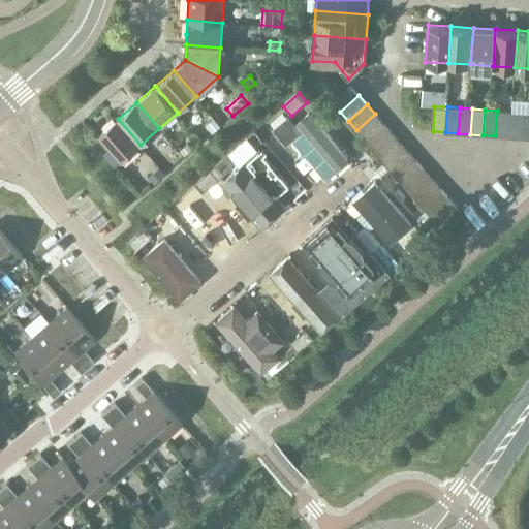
[(328,131),(311,111),(294,123),(288,116),(279,124),(321,175),(345,154),(328,131)]
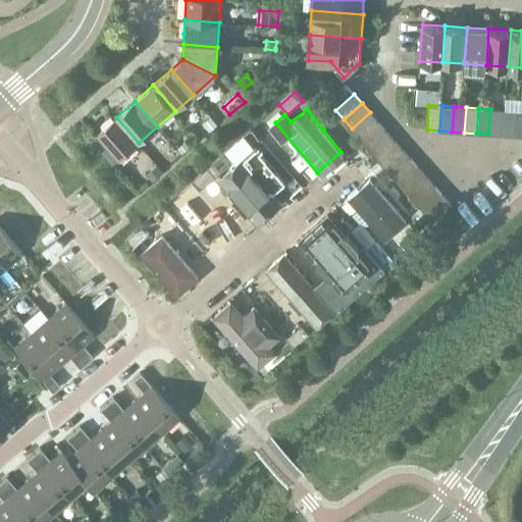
[(488,134),(501,135),(503,109),(490,109),(488,134)]
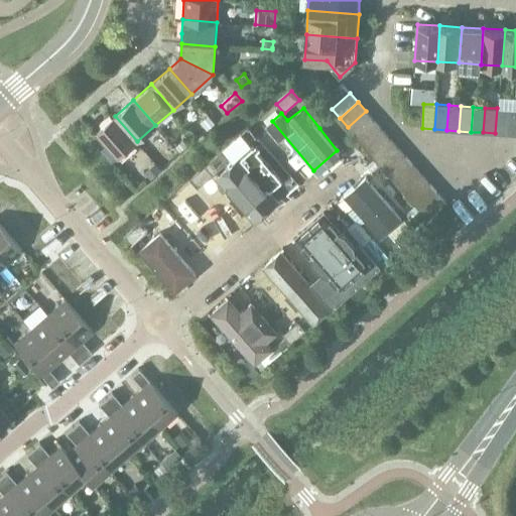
[(495,133),(507,134),(509,109),(497,108),(495,133)]
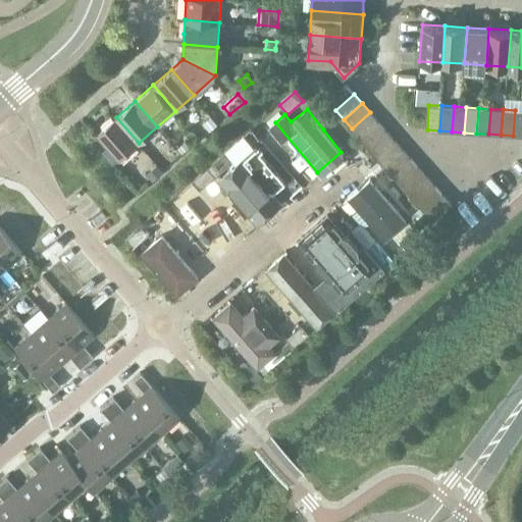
[(521,110),(515,110),(513,136),(521,136),(521,110)]
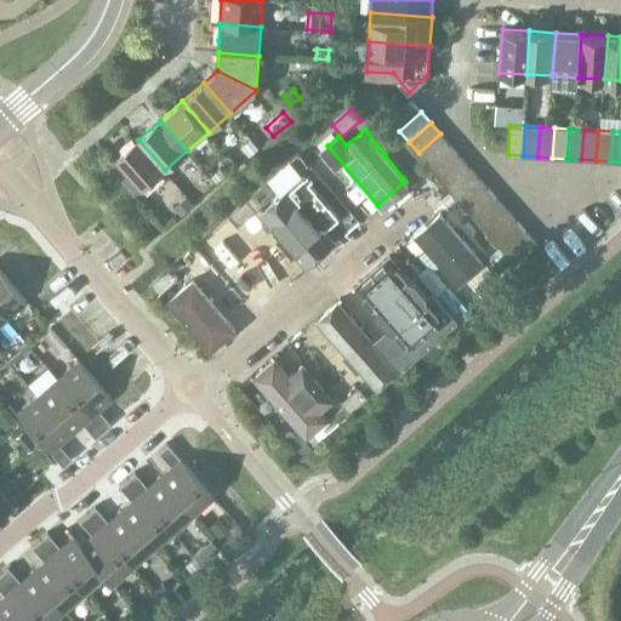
[(419,153),(427,164),(450,144),(440,134),(419,153)]
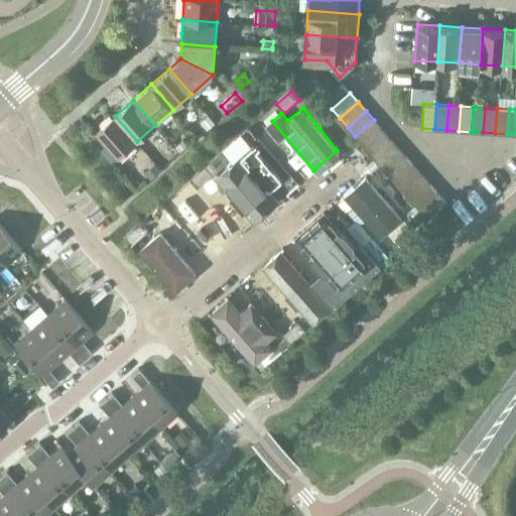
[(137,141),(115,116),(96,132),(118,157),(137,141)]
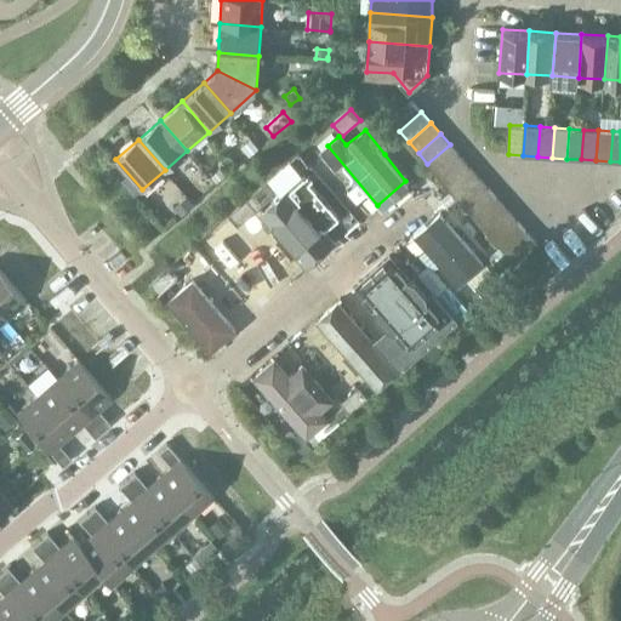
[(250,140),(241,147),(251,158),(260,151),(250,140)]
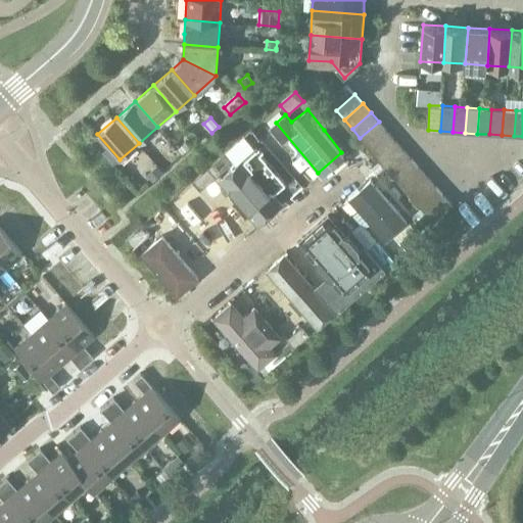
[(360,138),(368,147),(387,131),(379,122),(360,138)]
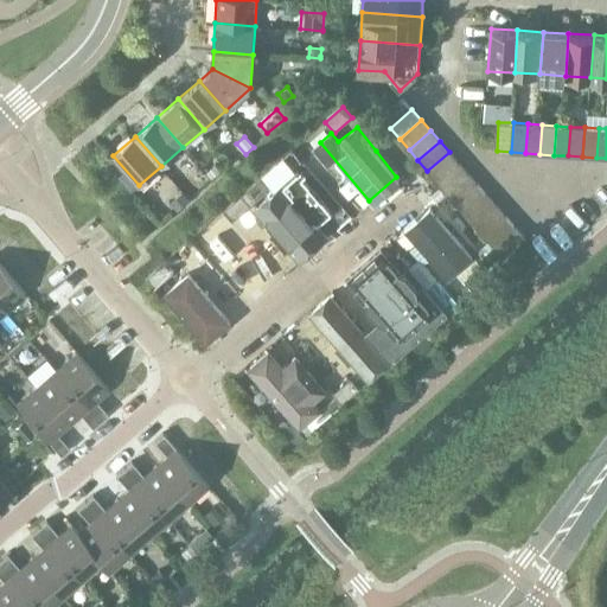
[(427,171),(436,181),(459,163),(449,152),(427,171)]
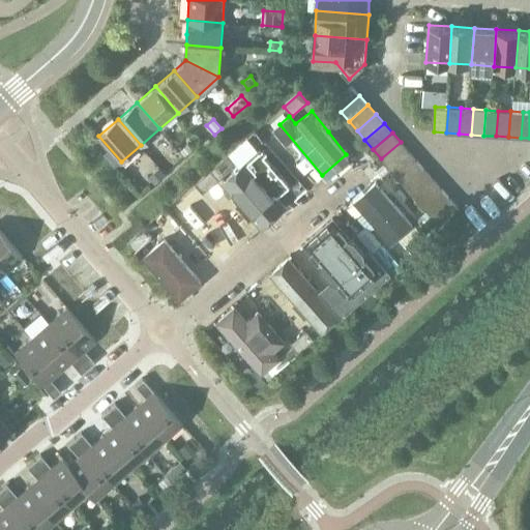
[(381,158),(389,168),(409,151),(401,142),(381,158)]
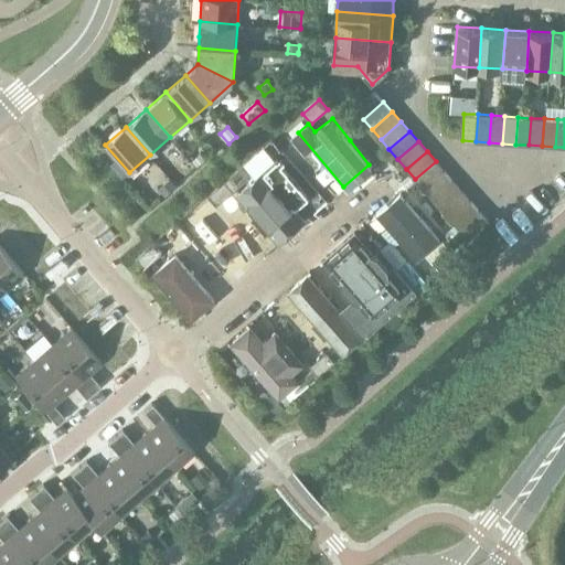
[(200,152),(190,161),(196,168),(205,159),(200,152)]
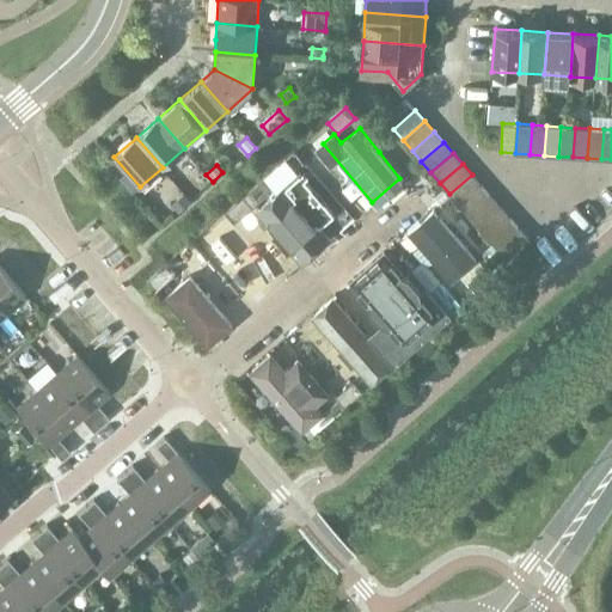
[(206,175),(200,181),(207,190),(214,184),(213,182),(206,175)]
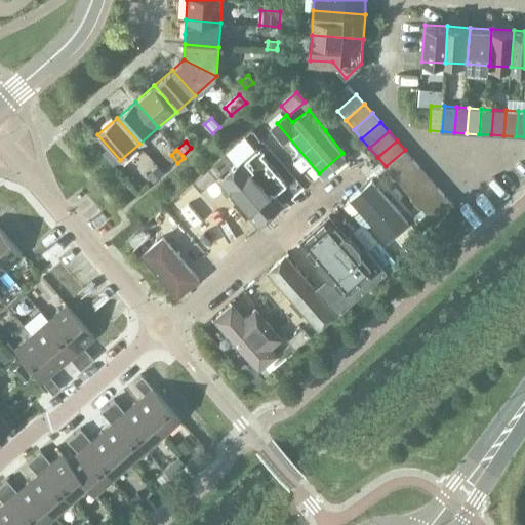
[(386,166),(394,175),(413,159),(405,150),(386,166)]
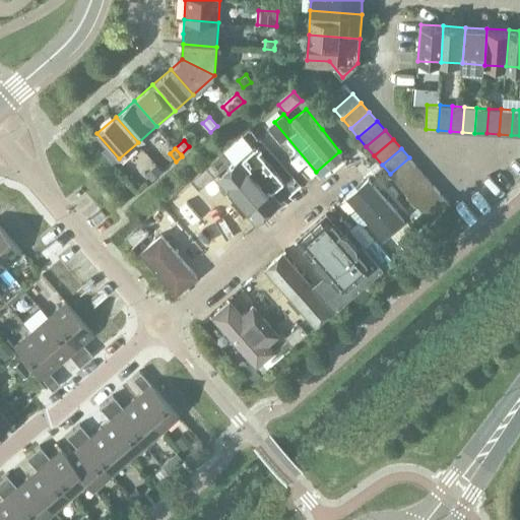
[(221,153),(206,167),(214,176),(230,163),(221,153)]
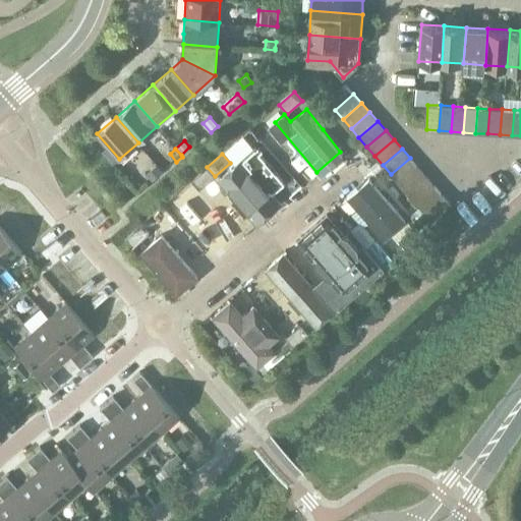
[(243,158),(218,178),(255,222),(280,201),(243,158)]
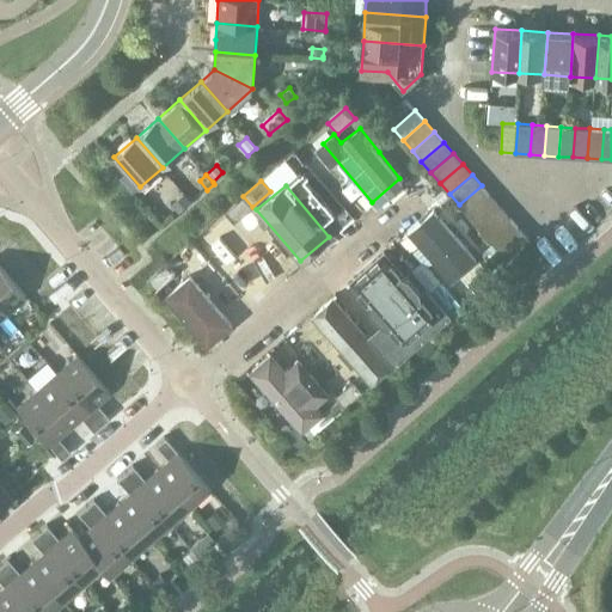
[(459,204),(469,215),(491,196),(482,185),(459,204)]
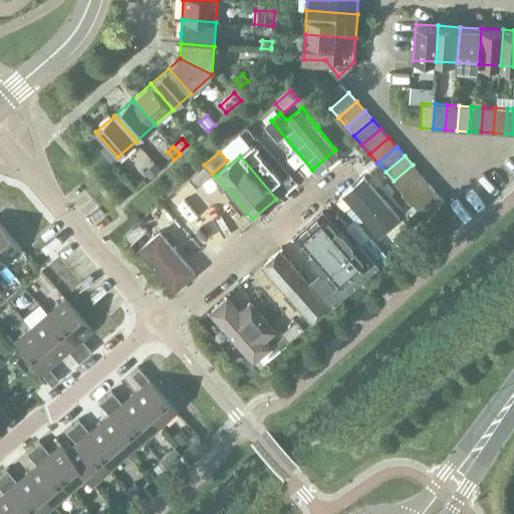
[(154,164),(145,172),(152,180),(161,172),(154,164)]
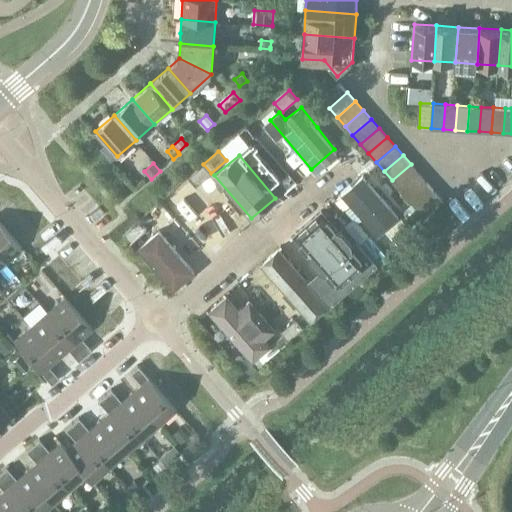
[(211,173),(203,164),(188,178),(196,187),(211,173)]
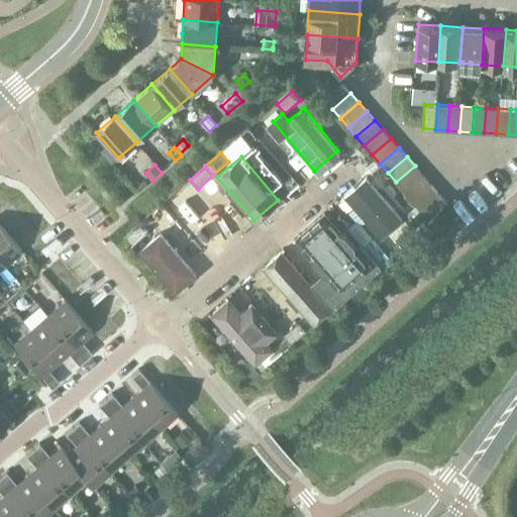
[(396,182),(404,191),(423,175),(415,166),(396,182)]
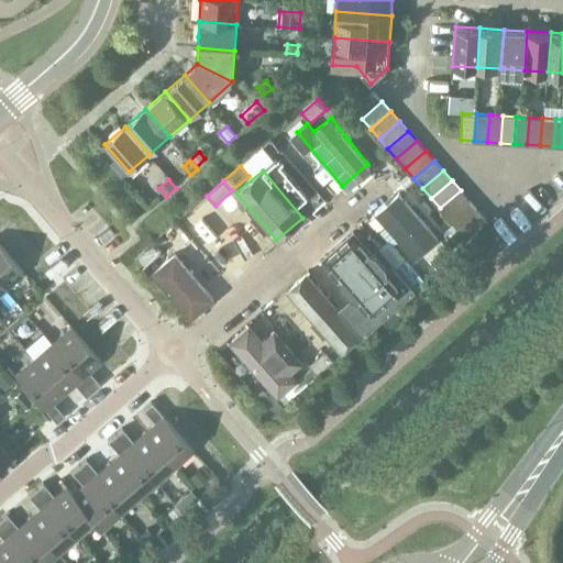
[(440,208),(449,218),(470,200),(461,190),(440,208)]
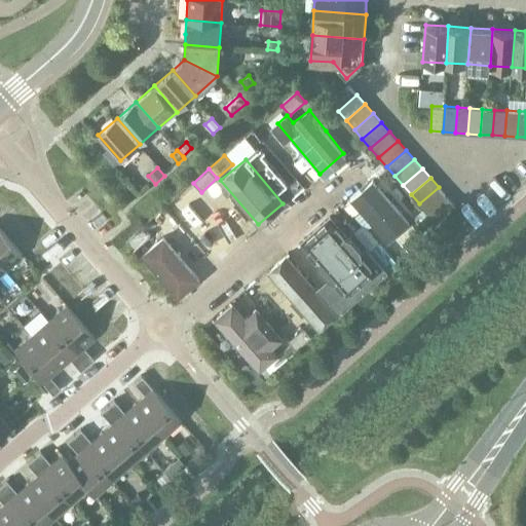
[(388,243),(411,224),(374,181),(350,201),(388,243)]
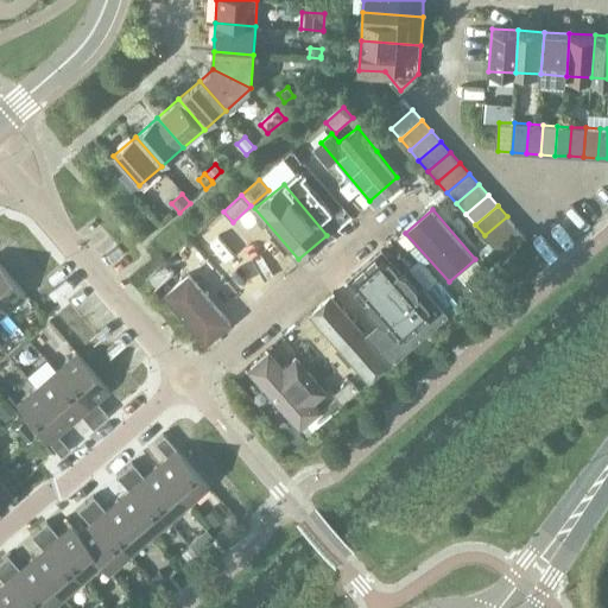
[(485,235),(494,246),(517,227),(507,216),(485,235)]
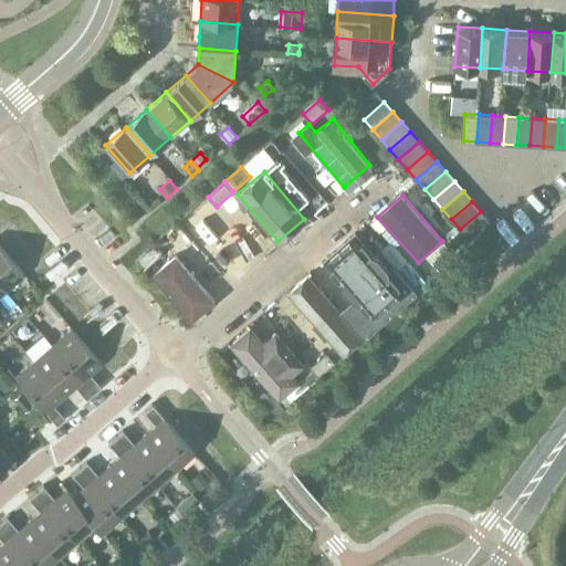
[(481,211),(460,229),(469,240),(490,221),(481,211)]
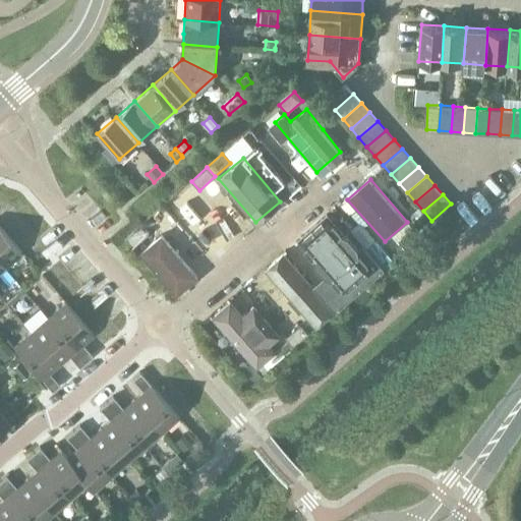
[(194,205),(180,216),(218,259),(231,247),(211,224),(217,219),(203,201),(196,207),(194,205)]
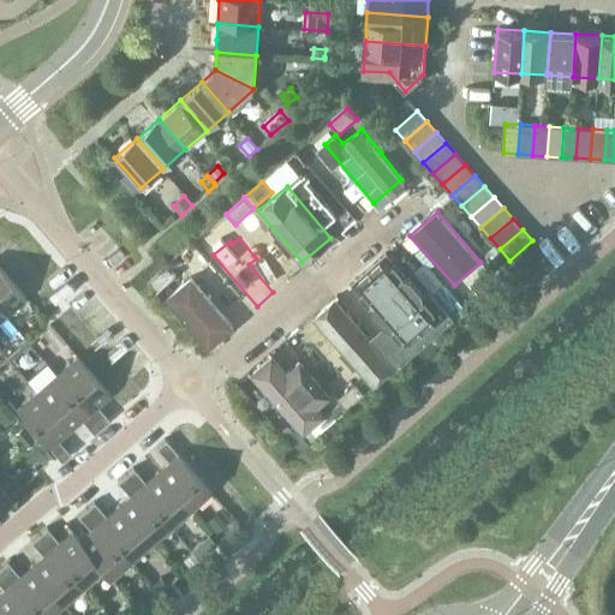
[(396,255),(364,284),(418,345),(452,316),(396,255)]
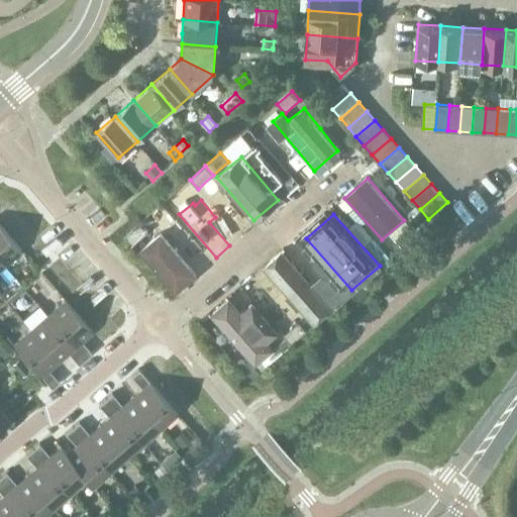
[(125,237),(133,246),(148,232),(140,223),(125,237)]
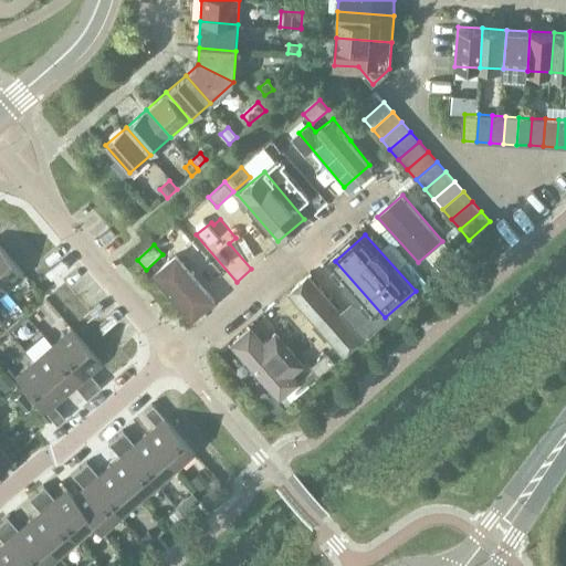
[(457,255),(448,245),(431,260),(440,270),(457,255)]
